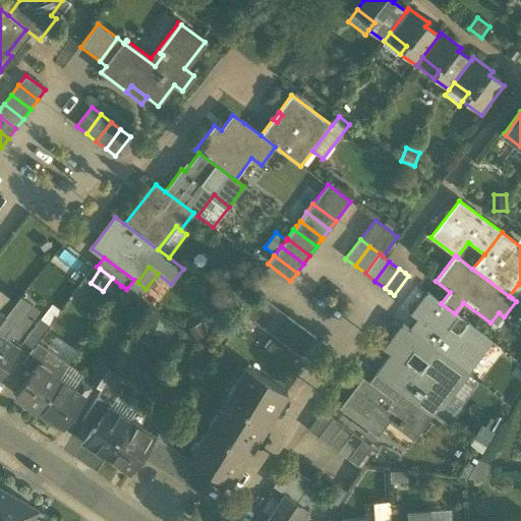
[(138,298),(146,289),(137,282),(134,280),(126,289),(138,298)]
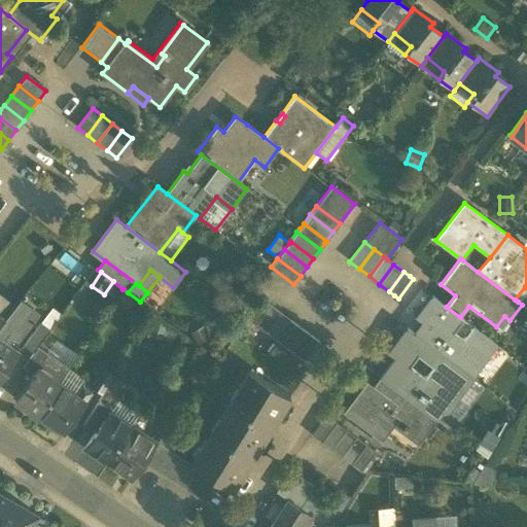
[(526,287),(525,286),(515,300),(518,302),(526,289),(526,287)]
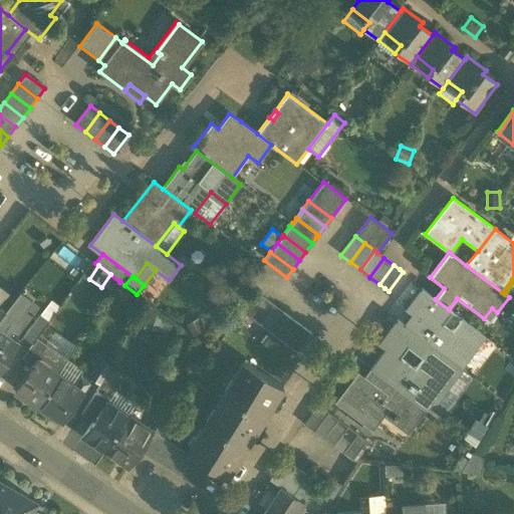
[(0,304),(8,292),(0,286),(0,304)]
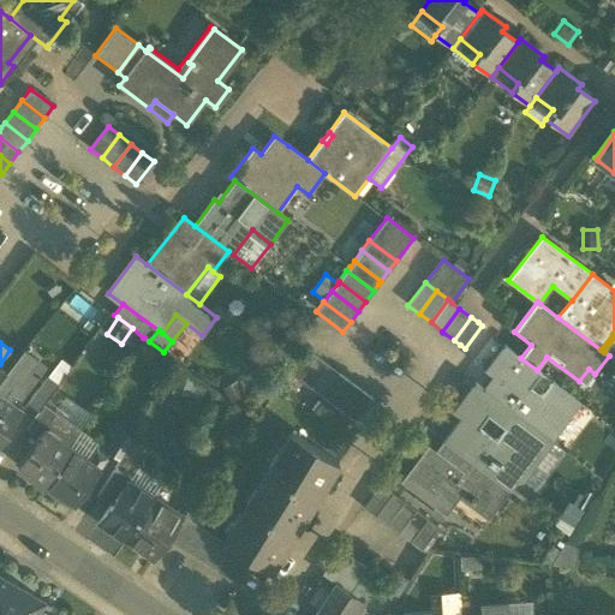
[(537,370),(520,358),(503,346),(485,371),(493,377),(483,388),(476,382),(475,383),(499,401),(551,441),(580,402),(537,370)]
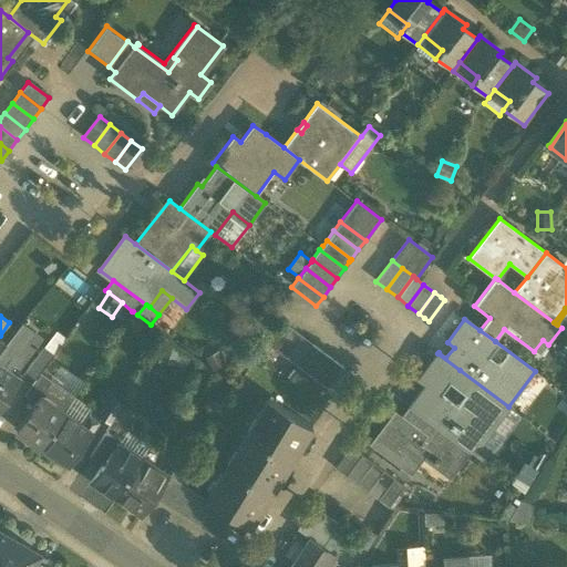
[(264,341),(275,350),(291,329),(280,320),(264,341)]
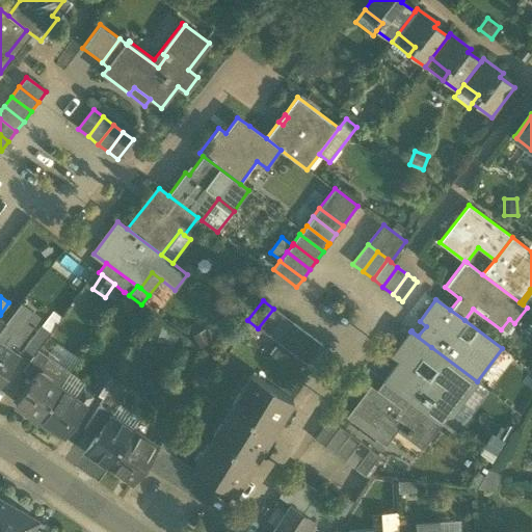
[(15,311),(33,323),(41,315),(22,302),(15,311)]
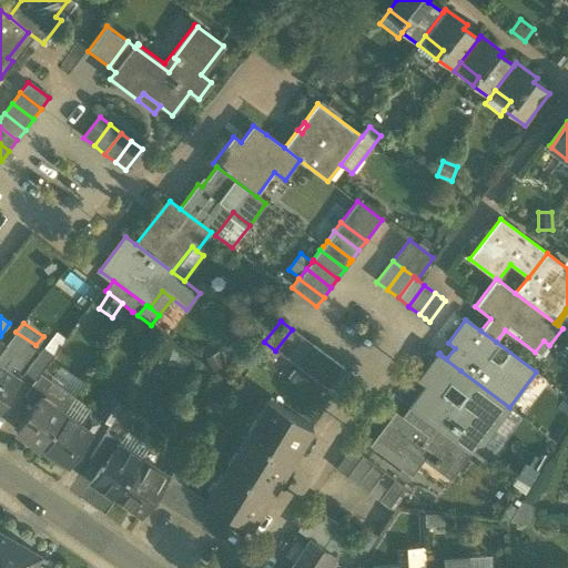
[(296,333),(292,330),(275,351),(286,358),(302,337),(296,333)]
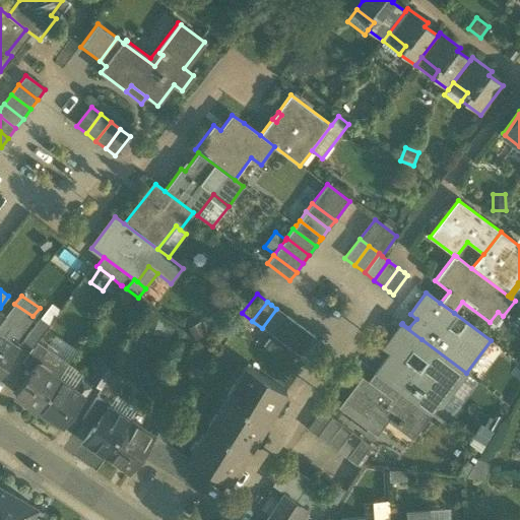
[(40,319),(48,325),(60,309),(52,303),(40,319)]
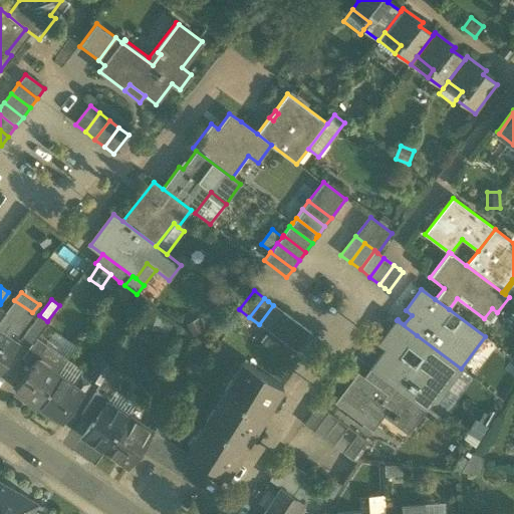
[(0,317),(0,330),(6,335),(11,328),(18,333),(32,312),(14,300),(4,312),(0,317)]
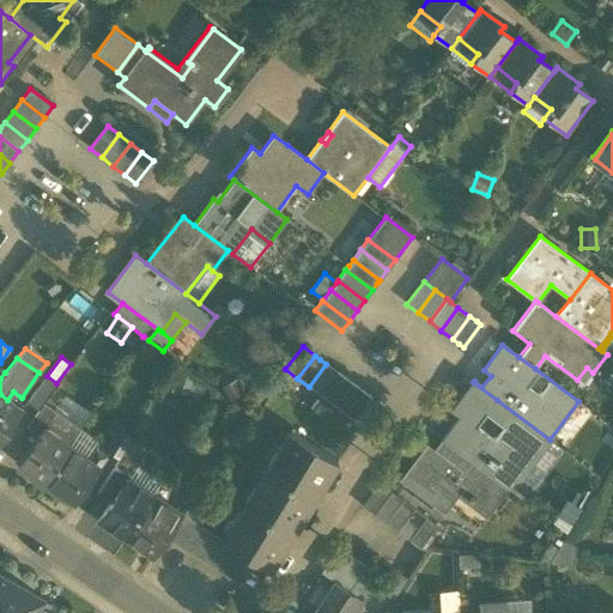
[(338,372),(326,364),(309,387),(320,395),(338,372)]
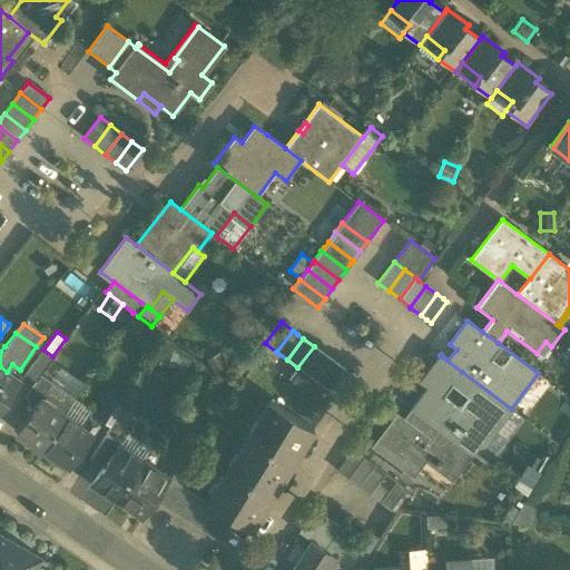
[(180,351),(166,345),(160,362),(176,366),(180,351)]
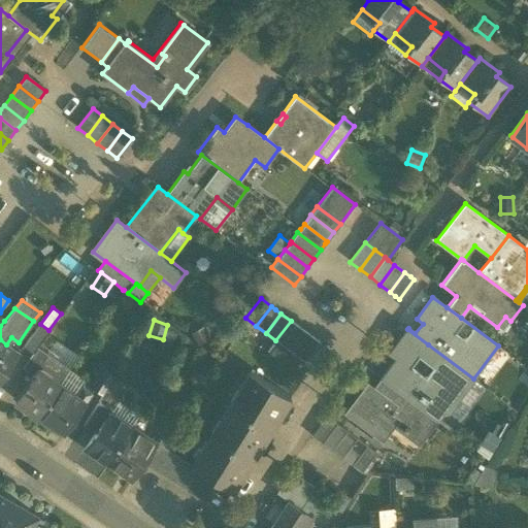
[(277,342),(286,348),(300,328),(291,321),(275,340),(277,342)]
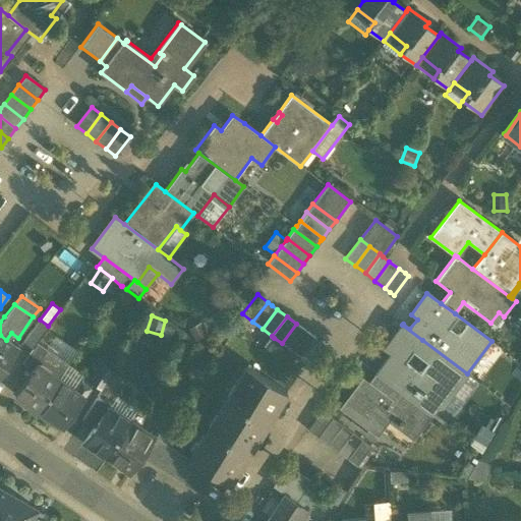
[(24,343),(34,350),(39,343),(50,327),(48,326),(40,320),(24,343)]
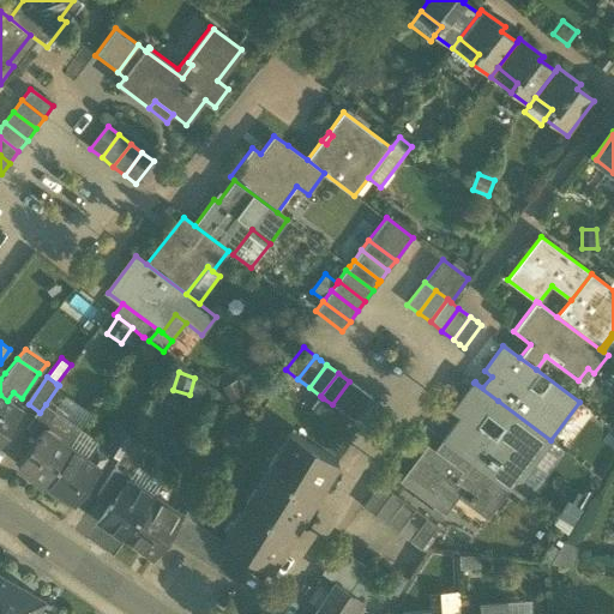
[(245,395),(236,380),(222,387),(230,403),(245,395)]
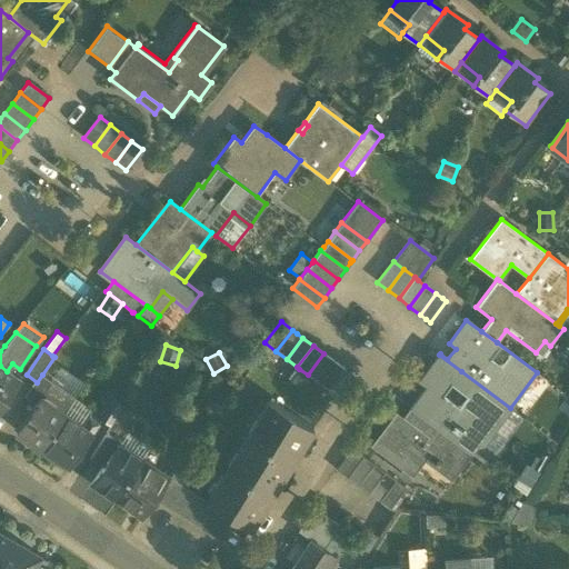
[(335,361),(323,353),(308,375),(315,380),(318,383),(335,361)]
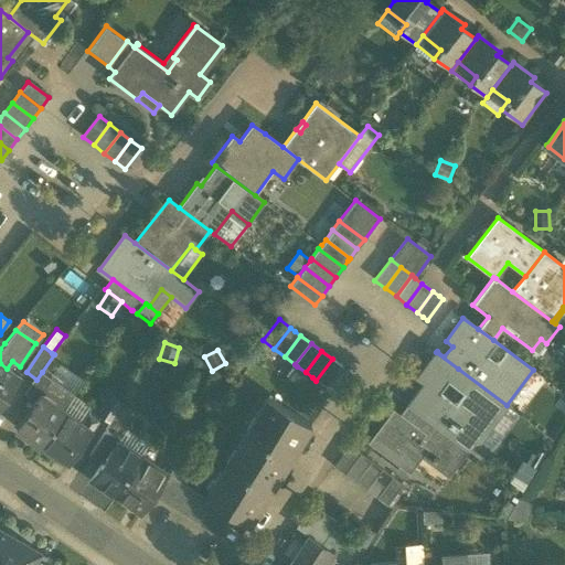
[(423,417),(440,393),(448,382),(458,369),(436,352),(417,377),(424,383),(407,405),(423,417)]
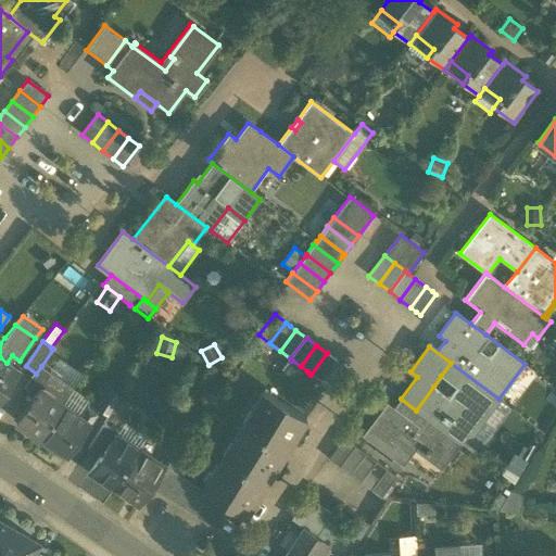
[(337,361),(327,353),(311,375),(321,382),(337,361)]
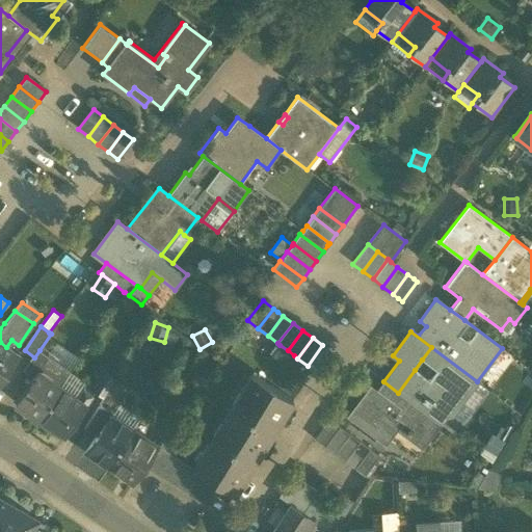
[(0,384),(20,355),(6,347),(0,342),(0,384)]
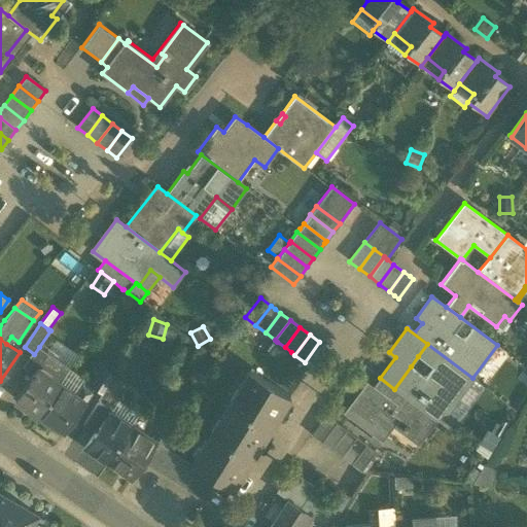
[(47,354),(69,369),(70,367),(79,355),(58,340),(47,354)]
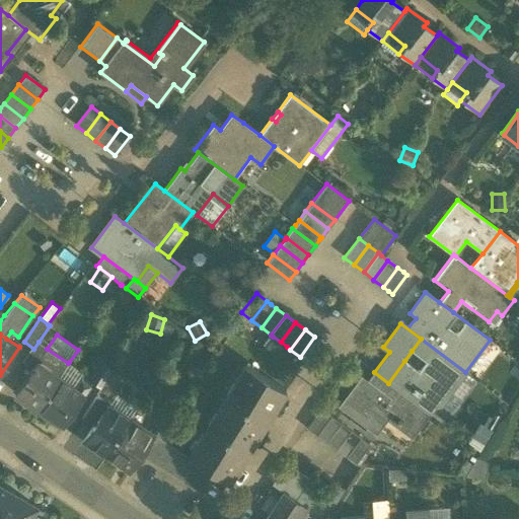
[(281,342),(273,337),(265,348),(279,359),(287,347),(281,342)]
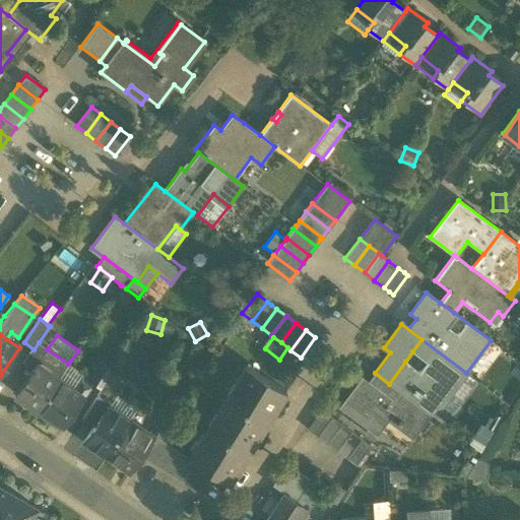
[(466,373),(421,339),(412,351),(427,362),(419,372),(405,362),(389,384),(430,414),(439,403),(442,405),(466,373)]
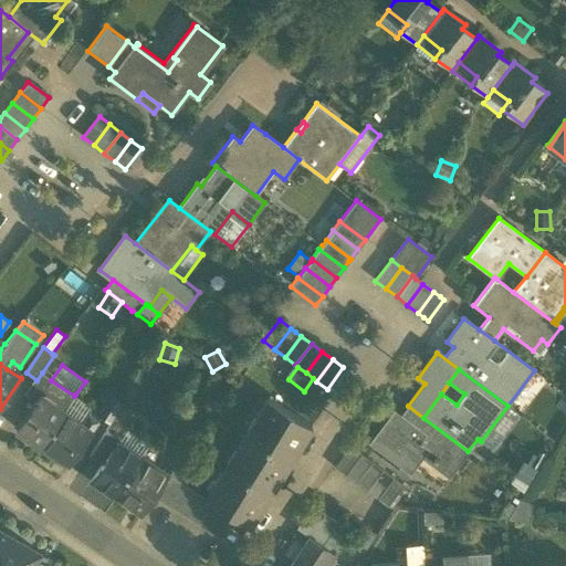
[(51,380),(42,373),(37,380),(25,396),(35,402),(40,396),(51,380)]
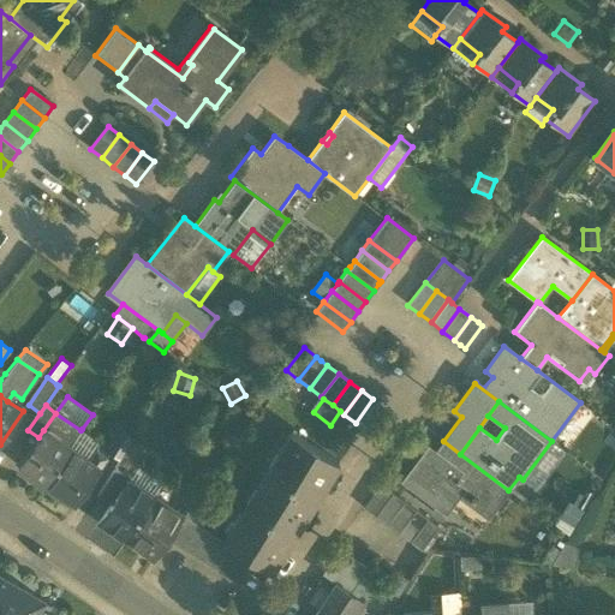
[(461,417),(454,411),(436,435),(443,441),(461,417)]
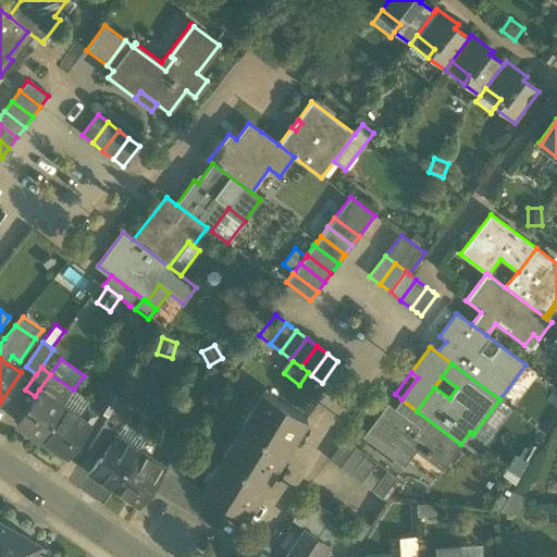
[(50,374),(39,390),(62,405),(73,390),(50,374)]
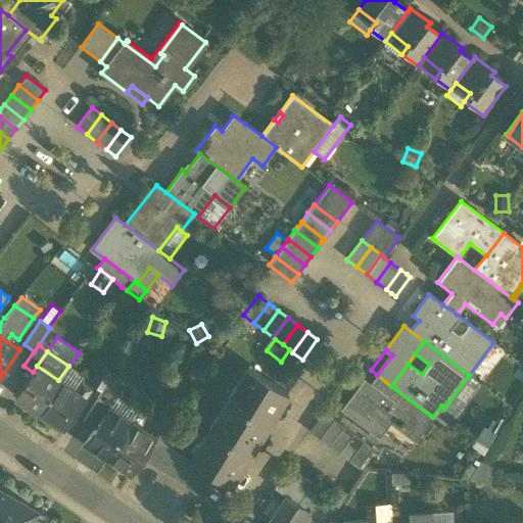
[(84,375),(69,365),(68,366),(58,380),(78,393),(83,385),(84,375)]
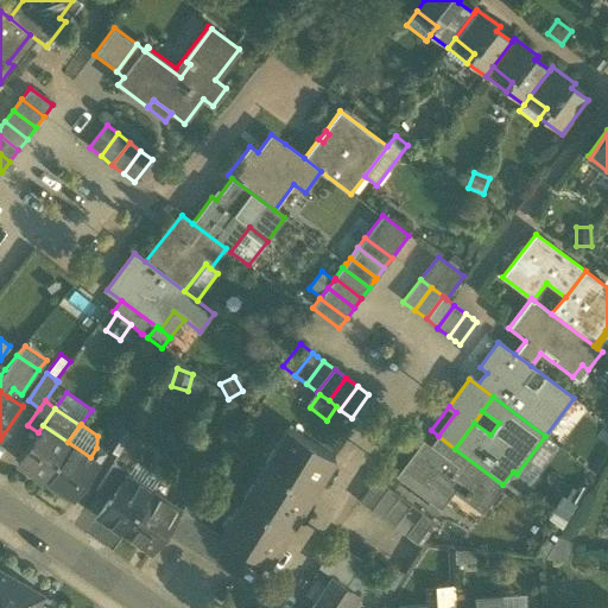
[(18,461),(43,479),(68,442),(43,425),(38,432),(18,461)]
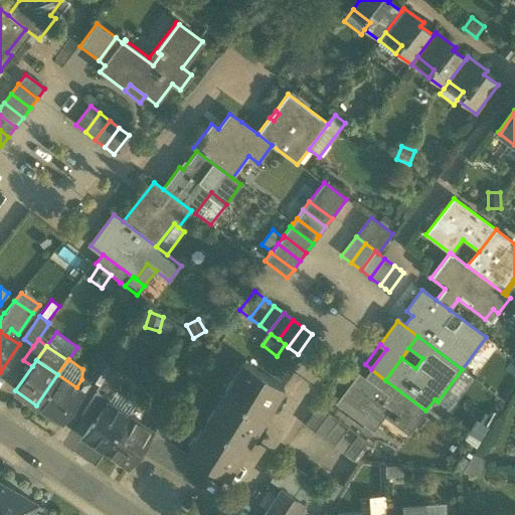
[(90,377),(101,385),(112,367),(102,360),(90,377)]
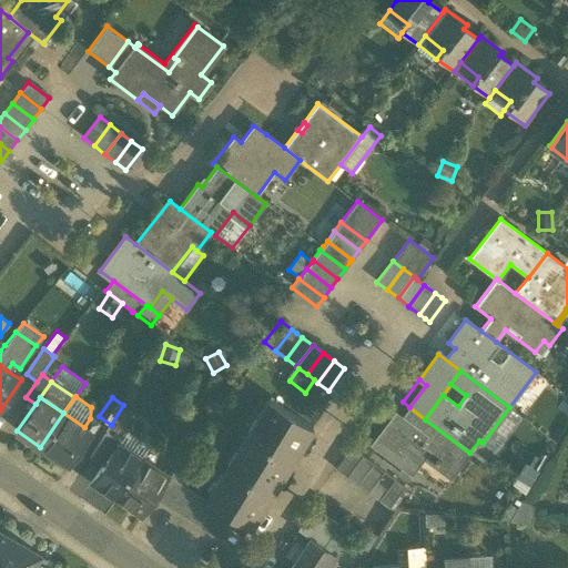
[(236,519),(250,528),(266,500),(267,500),(273,490),(290,464),(290,465),(296,454),(295,454),(313,427),(269,399),(237,449),(206,499),(205,500),(213,506),(225,513),(236,519)]
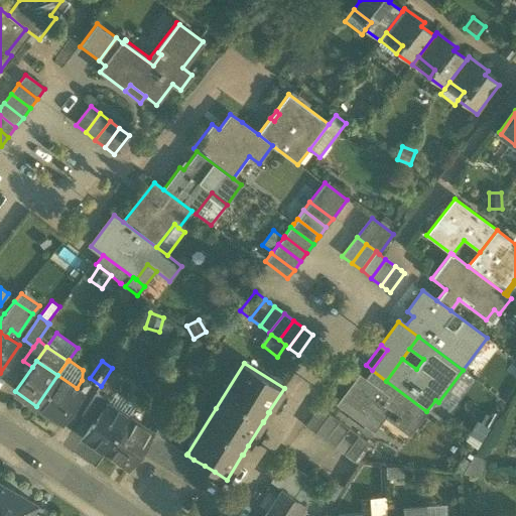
[(384,415),(409,434),(427,411),(426,411),(386,381),(372,370),(365,379),(360,376),(338,405),(372,431),(384,415)]
